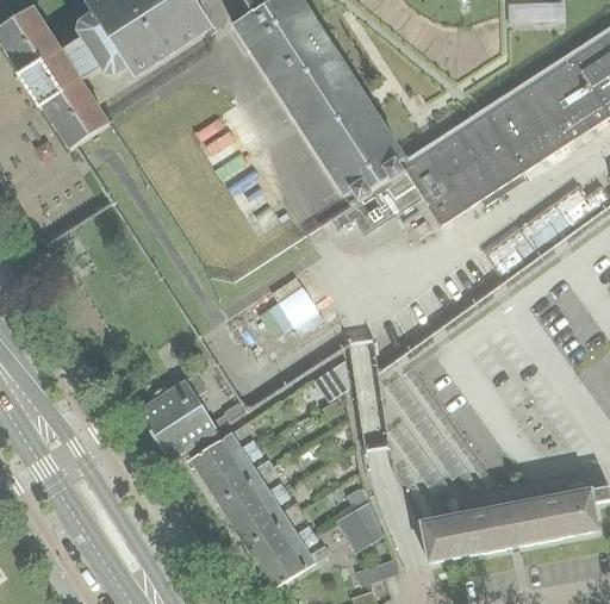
[(100,67),(105,73),(114,75),(128,67),(135,78),(212,26),(195,0),(242,0),(250,13),(232,24),(342,195),(350,190),(359,201),(332,218),(338,228),(356,216),(365,231),(421,194),(440,224),(441,223),(604,118),(609,113),(609,0),(85,0),(92,11),(79,19),(76,30),(79,37),(62,48),(33,5),(0,25),(0,42),(19,73),(17,74),(38,109),(42,106),(69,147),(110,120),(81,79),(100,67)]
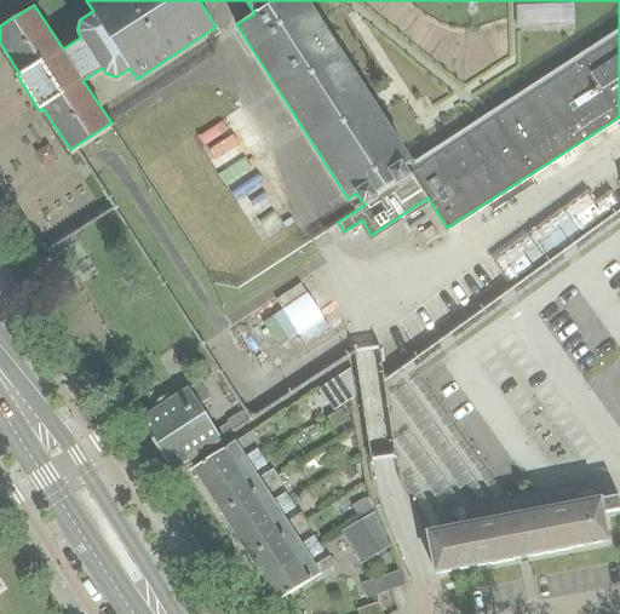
[(517,240),(526,252),(503,269),(511,281),(619,201),(619,199),(613,189),(597,200),(589,189),(517,240)]
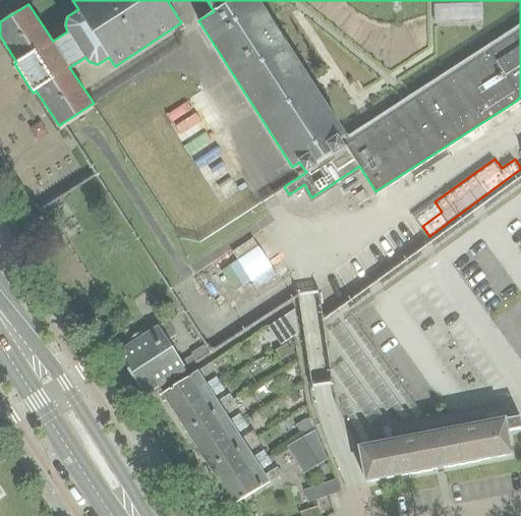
[(362,187),(353,193),(358,201),(367,194),(362,187)]
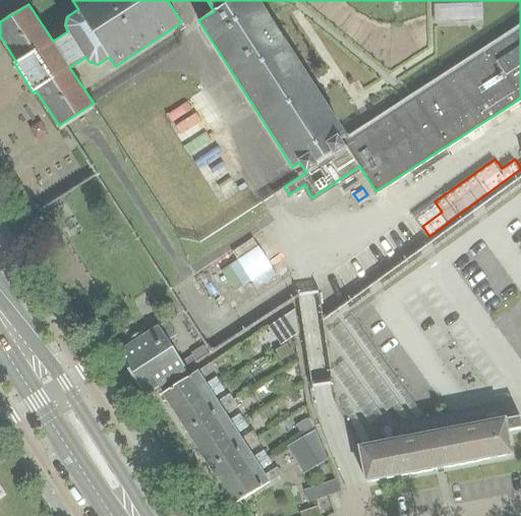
[(40,206),(39,205),(37,205),(35,206),(34,206),(33,208),(32,209),(32,211),(33,212),(34,214),(35,215),(37,215),(38,215),(40,214),(41,213),(42,212),(42,210),(42,209),(41,207),(40,206)]
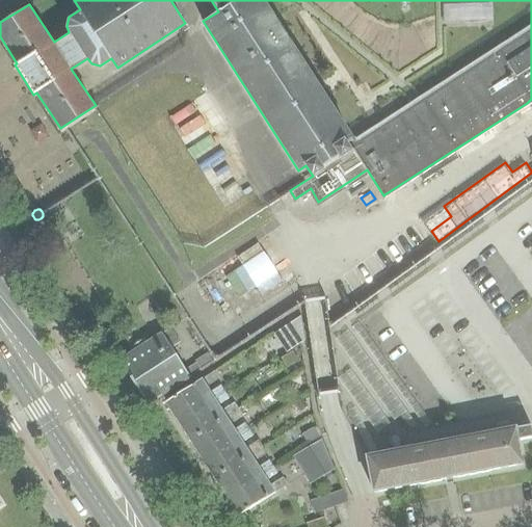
[(227,267),(240,292),(280,271),(265,245),(227,267)]
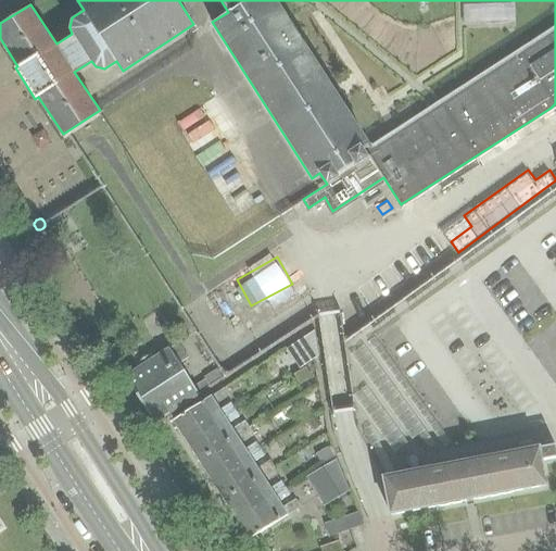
[(124,372),(155,421),(199,392),(168,345),(140,362),(124,372)]
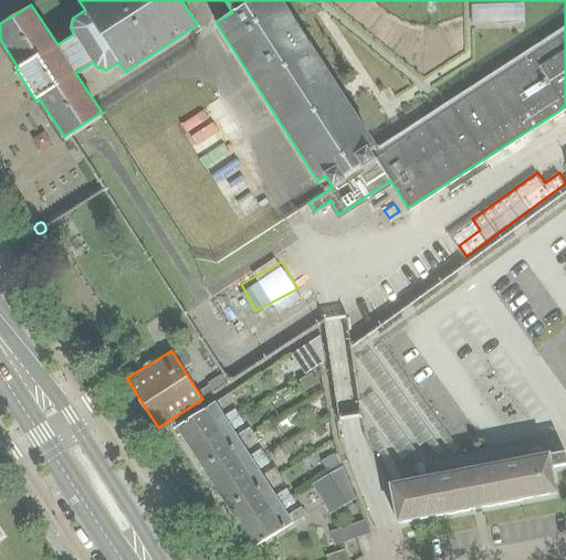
[(230,382),(237,395),(255,386),(247,368),(228,378),(223,370),(203,381),(209,392),(230,382)]
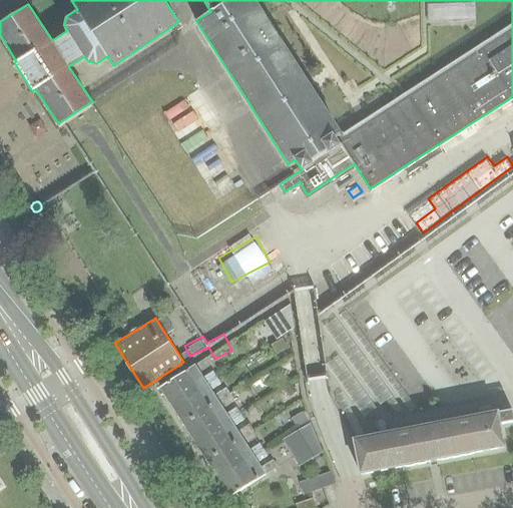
[(159,385),(171,404),(215,375),(212,369),(202,375),(198,369),(209,362),(205,356),(159,385)]
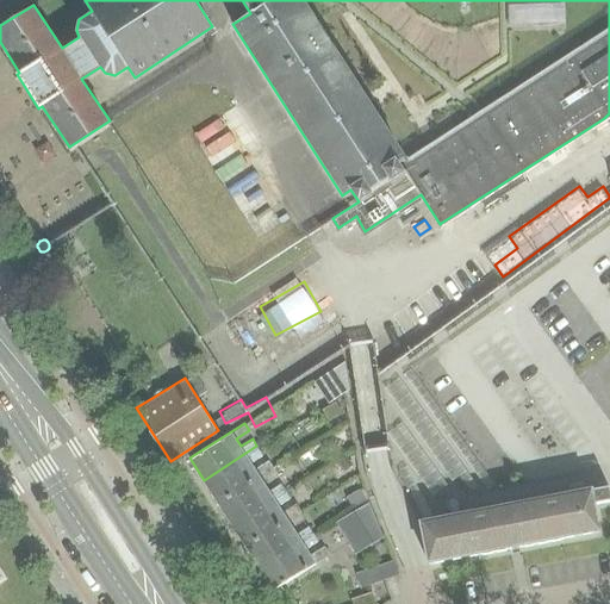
[(204,480),(218,500),(273,465),(267,458),(254,466),(250,460),(262,453),(256,446),(204,480)]
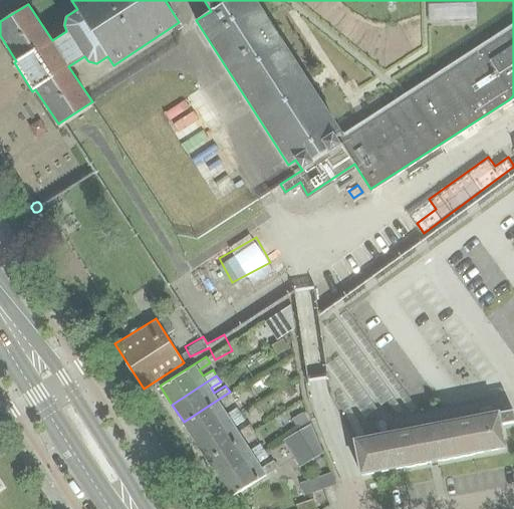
[(296,389),(292,382),(285,386),(290,394),(296,389)]
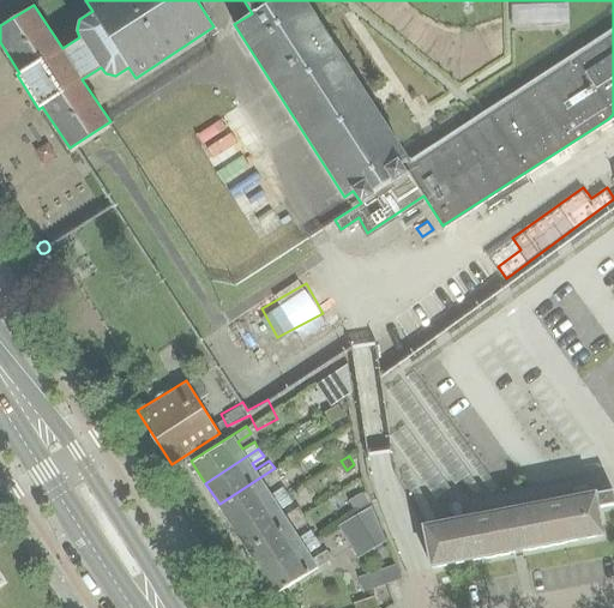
[(220,504),(233,525),(287,491),(282,485),(271,492),(266,485),(280,476),(275,468),(220,504)]
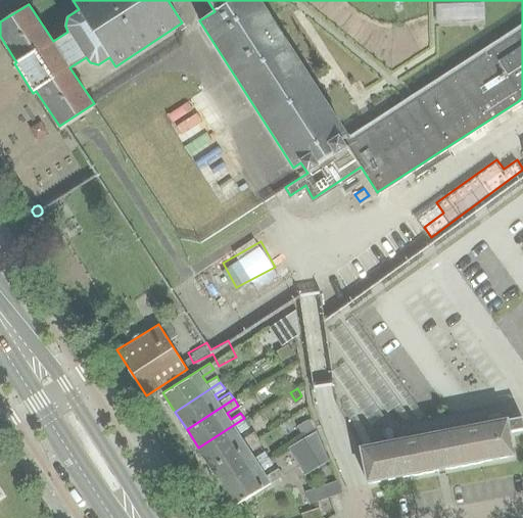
[(515,454),(514,452),(511,428),(522,425),(522,422),(522,415),(509,417),(509,416),(438,429),(359,444),(366,481),(515,454)]
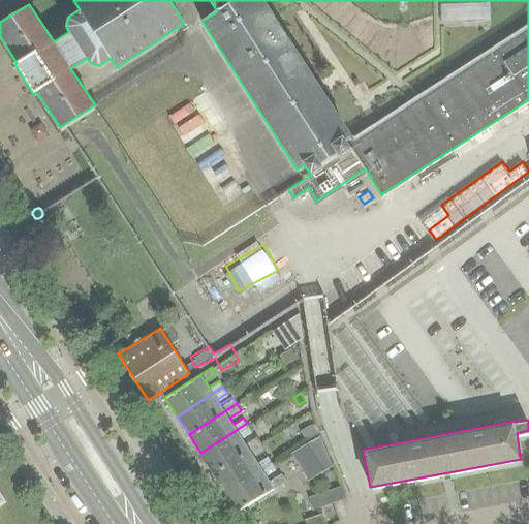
[(312,422),(301,428),(306,438),(317,432),(312,422)]
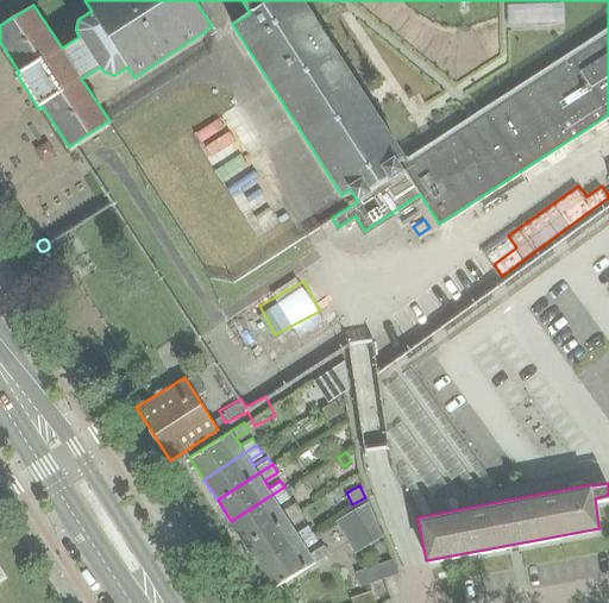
[(231,521),(245,542),(299,507),(295,501),(282,508),(277,501),(288,494),(284,487),(231,521)]
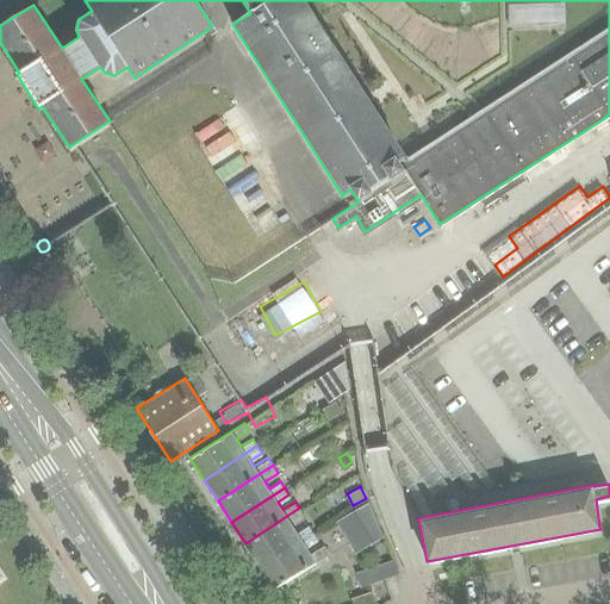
[(334,518),(353,550),(383,533),(367,498),(334,518)]
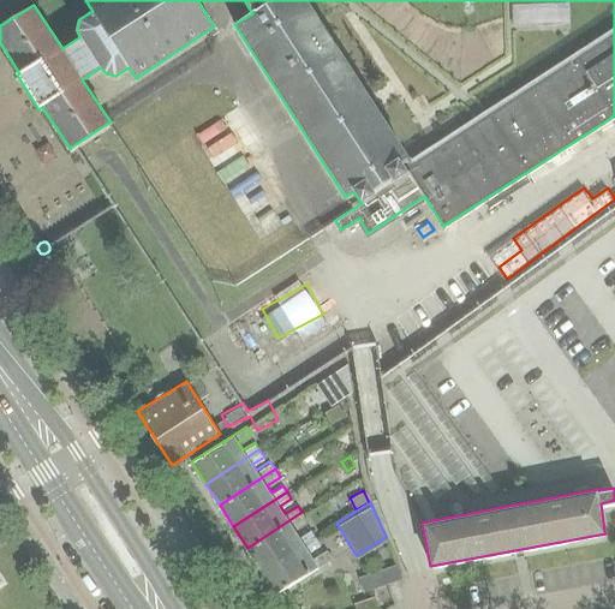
[(302,512),(248,548),(261,569),(315,535),(310,527),(299,535),(294,527),(306,519),(302,512)]
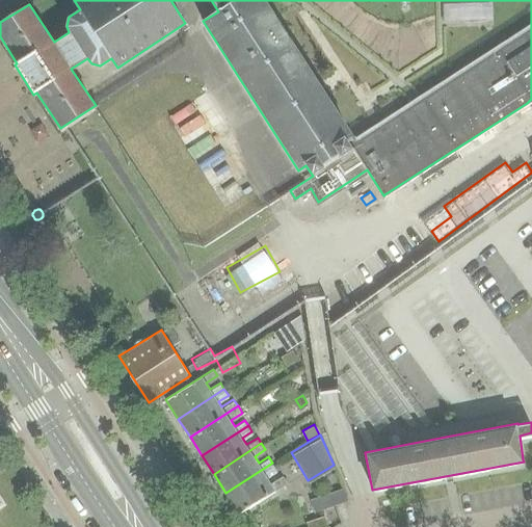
[(272,463),(225,493),(238,511),(286,480),(281,473),(270,480),(267,475),(276,470),(272,463)]
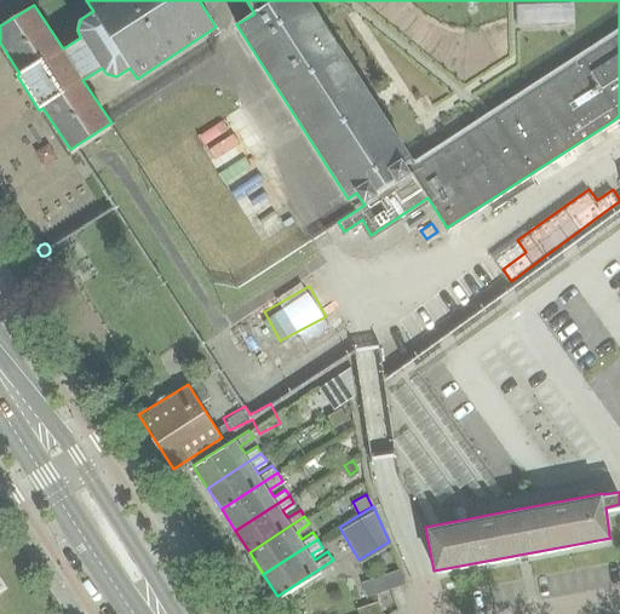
[(389,583),(384,569),(369,574),(374,587),(389,583)]
